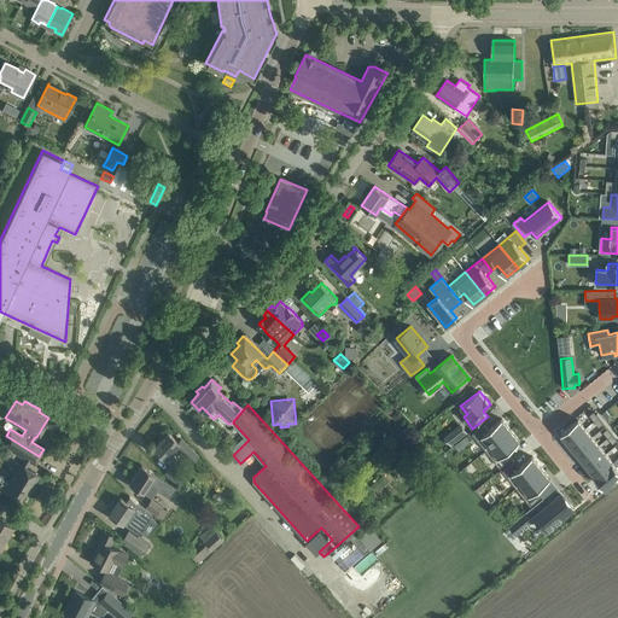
[(56,413),(48,425),(62,432),(69,420),(56,413)]
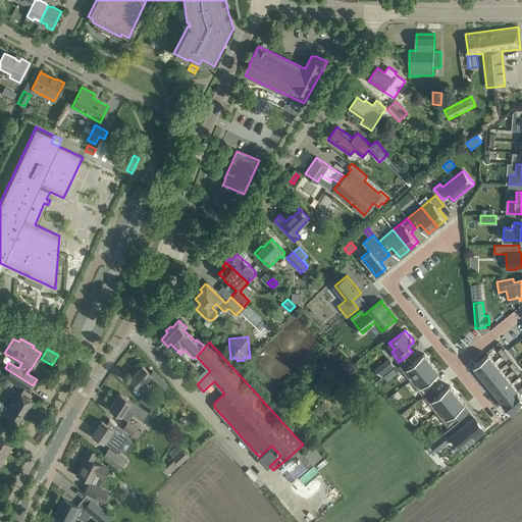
[(409,358),(399,366),(410,380),(431,363),(424,354),(413,363),(409,358)]
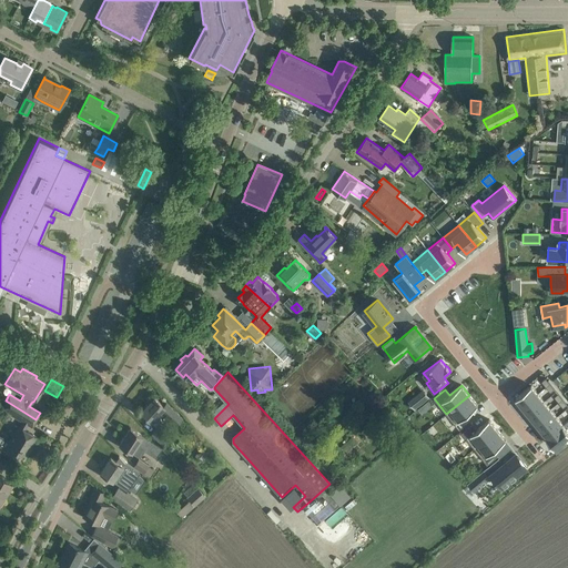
[(531,386),(516,398),(523,406),(538,394),(531,385),(531,386)]
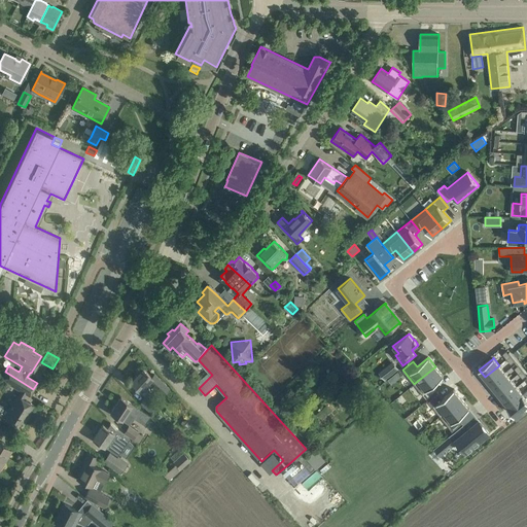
[(398,370),(394,364),(387,370),(391,375),(398,370)]
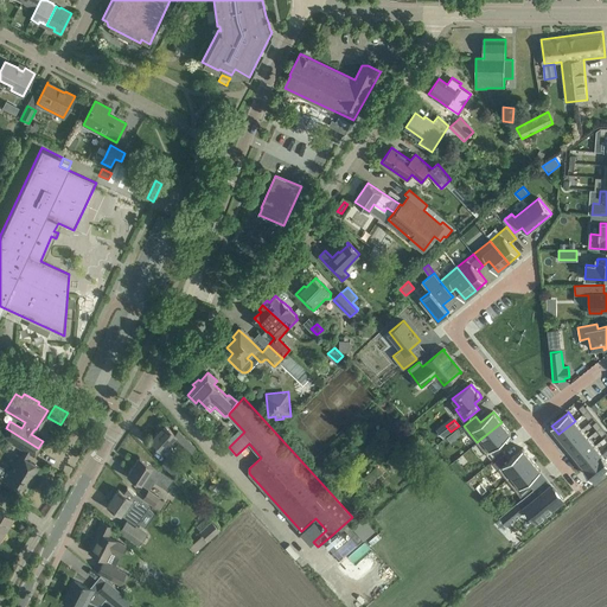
[(575,421),(558,434),(566,442),(582,429),(575,421)]
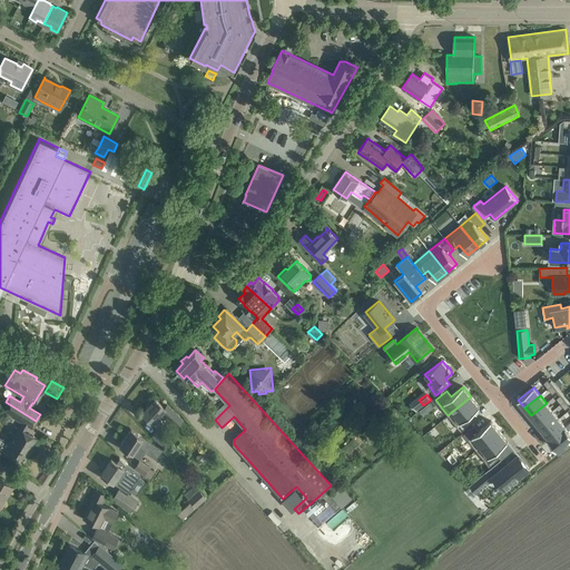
[(471,396),(448,415),(449,415),(461,431),(472,422),(468,416),(480,406),(471,396)]
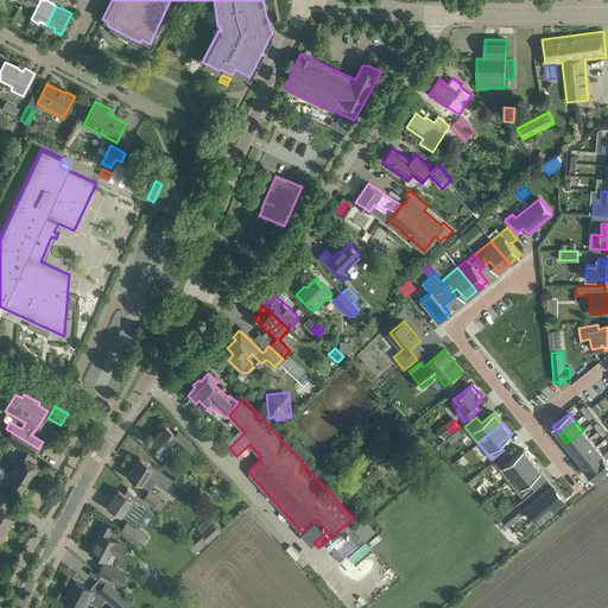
[(188,456),(195,448),(178,432),(176,435),(165,425),(150,442),(166,457),(173,450),(173,447),(169,442),(171,439),(188,456)]
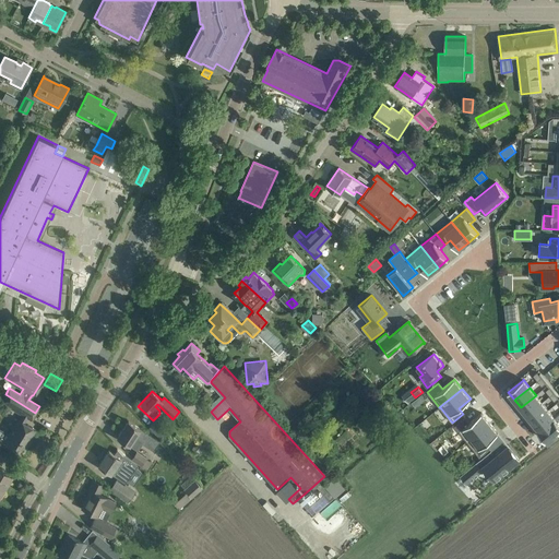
[(6,394),(1,401),(12,408),(23,415),(20,420),(19,419),(4,442),(14,448),(24,453),(32,440),(30,439),(36,429),(24,423),(27,417),(32,420),(35,413),(6,394)]
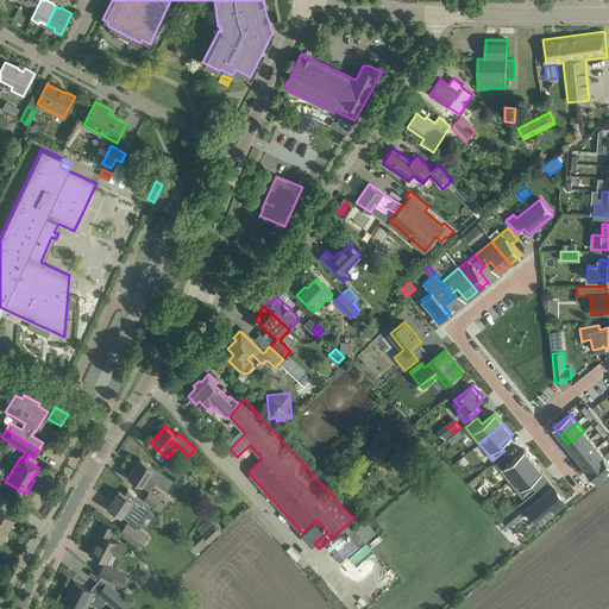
[(584,431),(567,444),(573,452),(591,439),(584,431)]
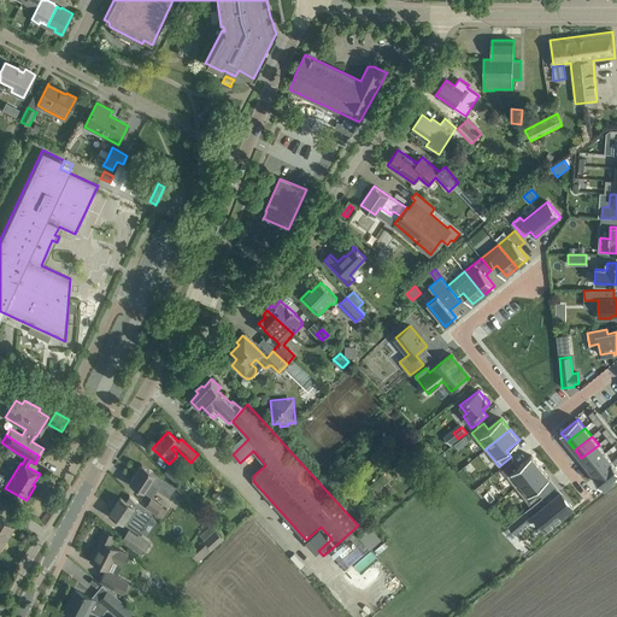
[(599,445),(581,458),(588,466),(605,453),(599,445)]
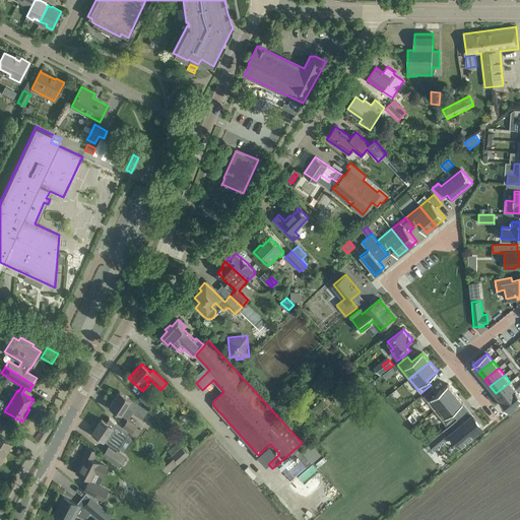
[(510,382),(496,393),(501,400),(501,401),(516,388),(510,382)]
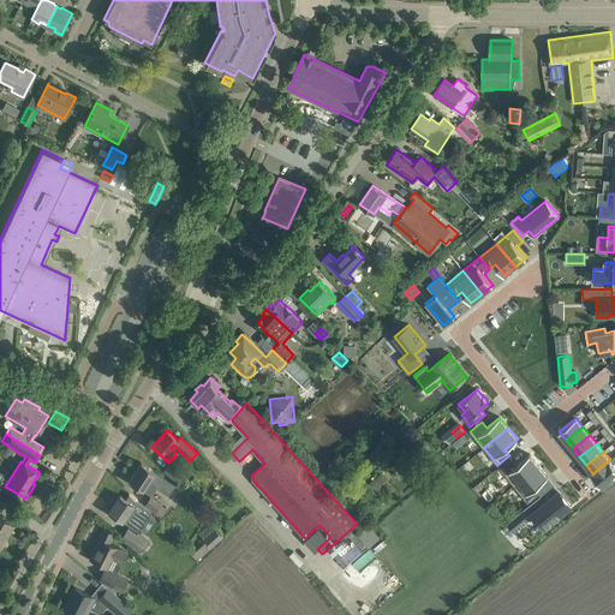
[(512,459),(500,469),(514,485),(539,465),(530,454),(517,465),(512,459)]
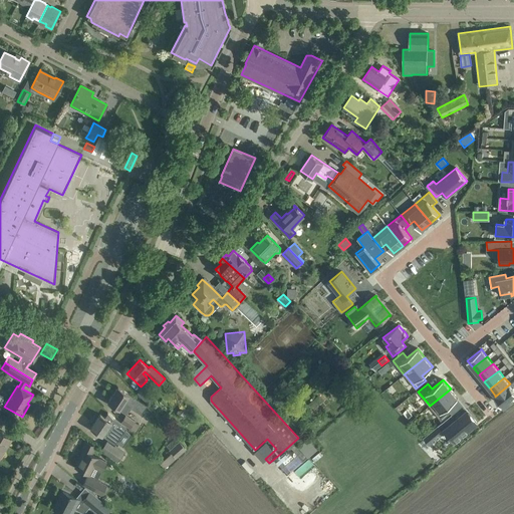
[(513,389),(510,383),(495,397),(502,405),(513,394),(513,389)]
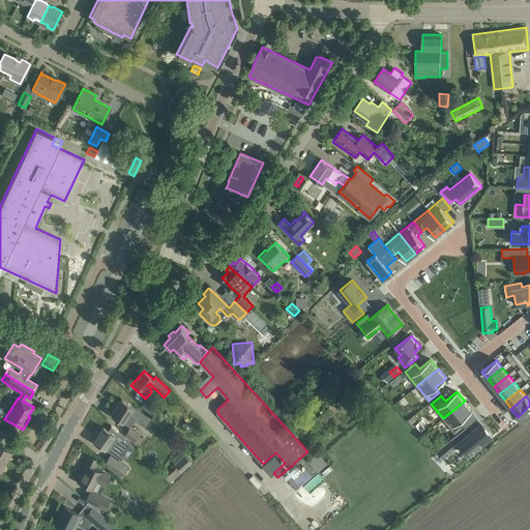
[(151,418),(130,405),(121,399),(111,415),(129,428),(135,419),(138,421),(138,420),(147,425),(151,418)]
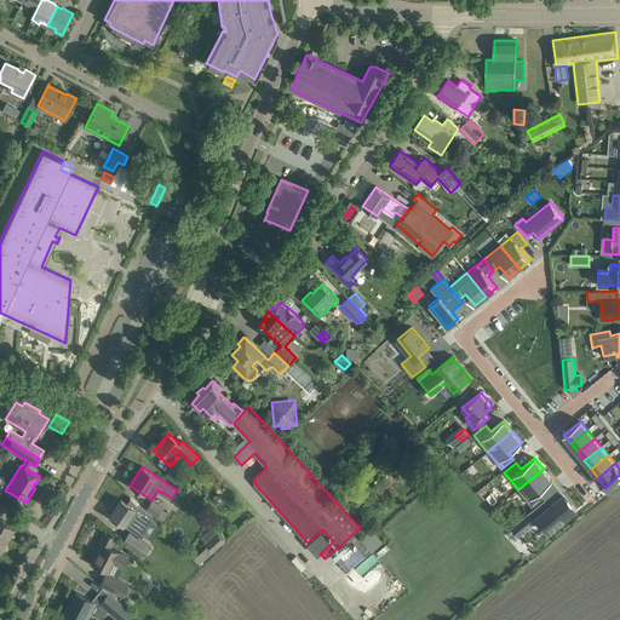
[(165,474),(177,484),(183,477),(172,466),(165,474)]
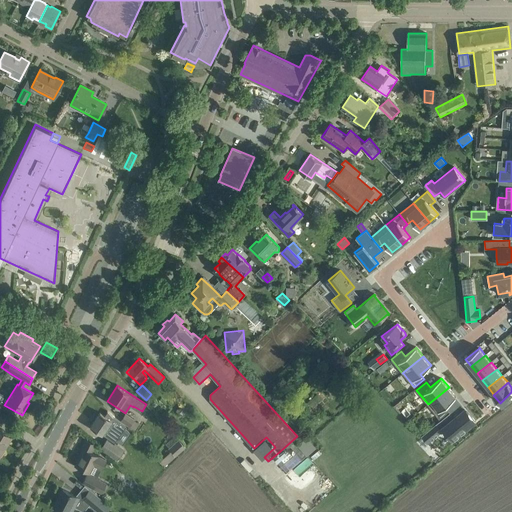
[(449,387),(428,404),(439,418),(449,410),(445,406),(456,397),(449,387)]
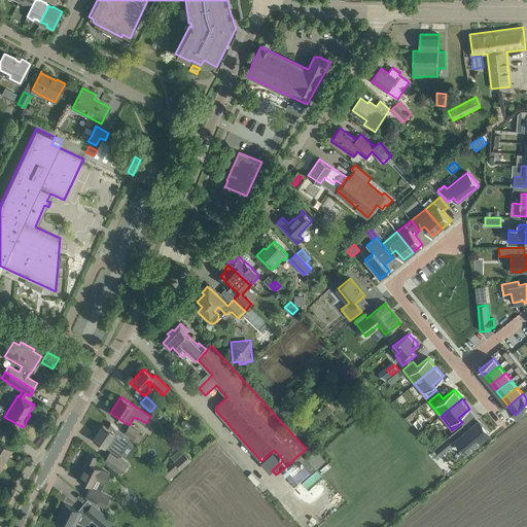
[(189,418),(184,423),(189,427),(194,421),(189,418)]
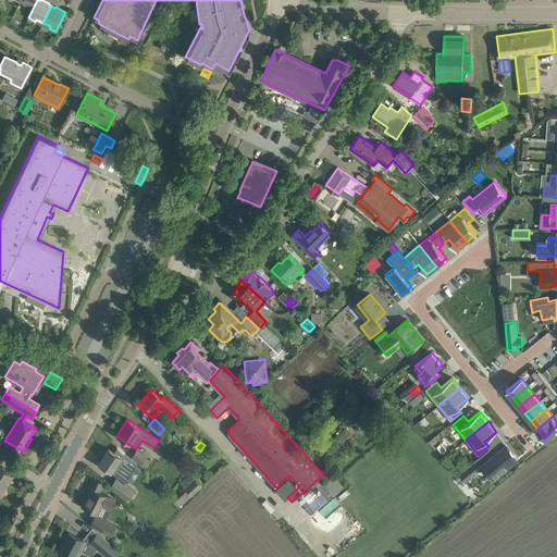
[(479,457),(458,473),(466,482),(483,467),(492,479),(518,458),(506,443),(494,453),(490,448),(479,457)]
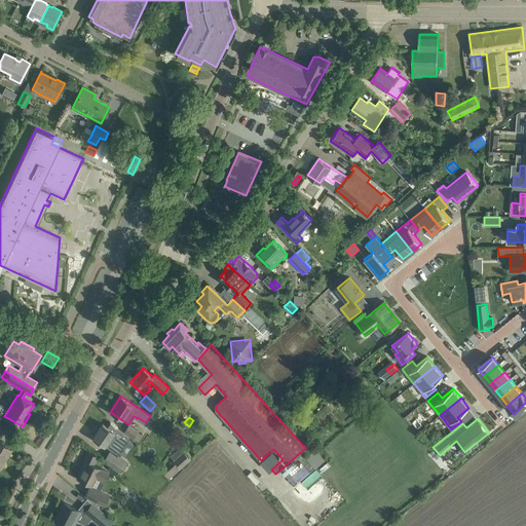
[(122,450),(129,440),(123,436),(121,438),(103,424),(92,438),(105,446),(110,439),(116,443),(115,445),(122,450)]
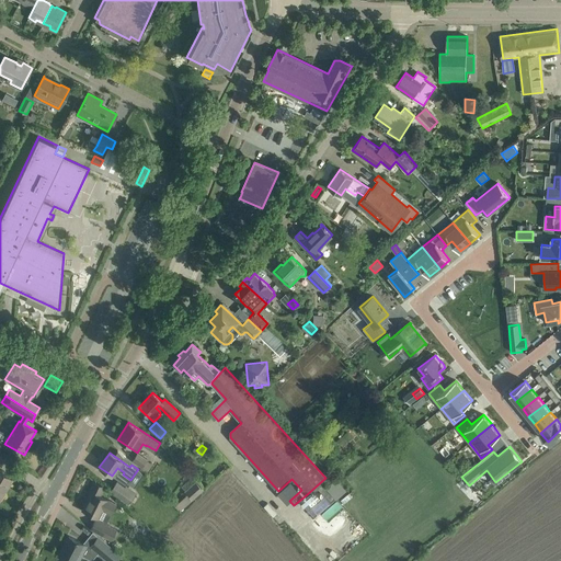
[(132,465),(138,469),(146,474),(151,465),(138,456),(133,462),(133,464),(132,465)]
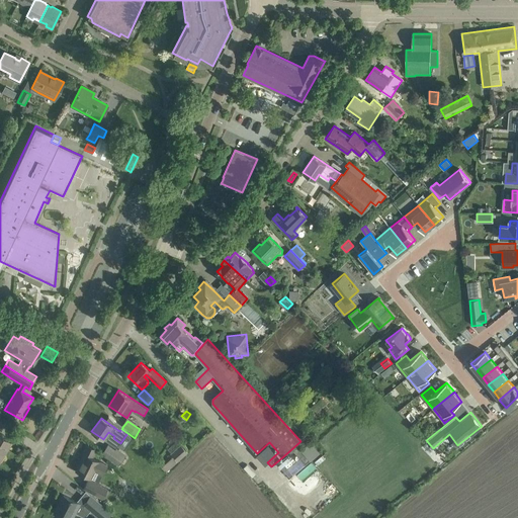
[(0,459),(4,453),(2,452),(9,441),(0,435),(0,459)]
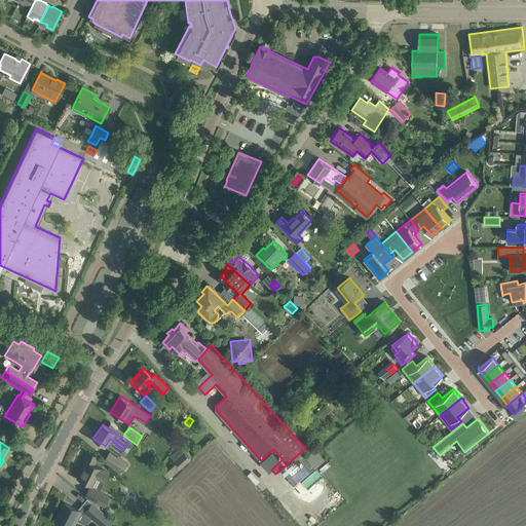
[(173,461),(180,468),(190,459),(184,451),(173,461)]
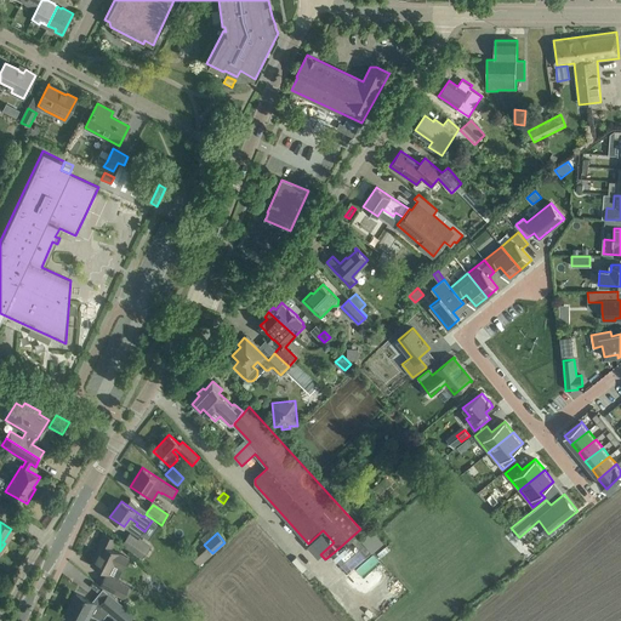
[(114,540),(104,534),(100,543),(101,545),(91,564),(109,574),(117,562),(124,565),(127,558),(109,548),(114,540)]
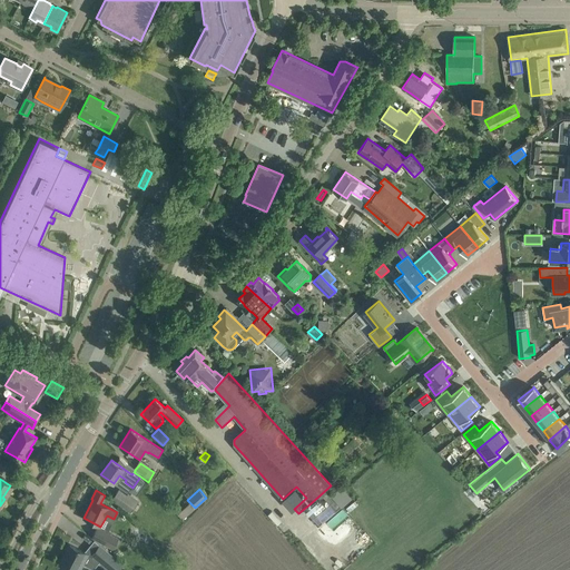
[(137,501),(128,494),(127,495),(119,490),(111,500),(129,513),(137,501)]
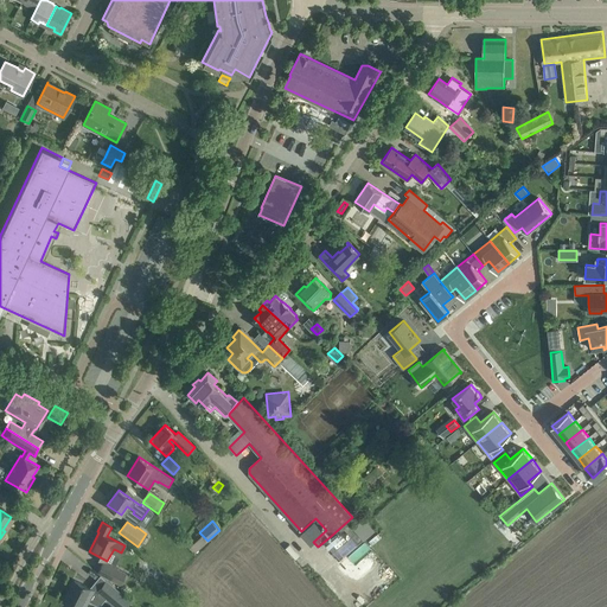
[(190,547),(195,553),(206,542),(202,536),(190,547)]
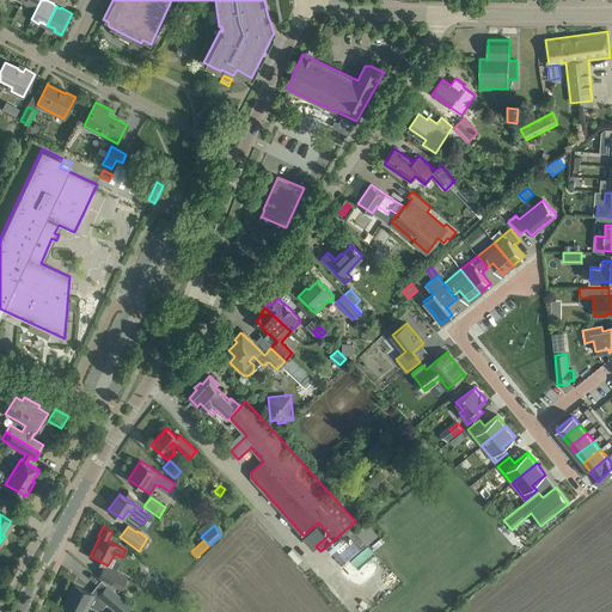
[(99,577),(122,588),(127,577),(105,567),(99,577)]
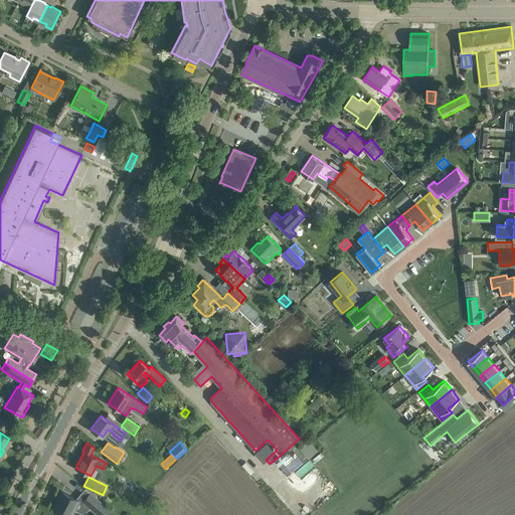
[(63,492),(53,510),(63,514),(71,514),(74,510),(83,514),(90,507),(99,514),(106,514),(111,510),(90,492),(90,493),(82,501),(81,502),(76,499),(71,497),(63,492)]
